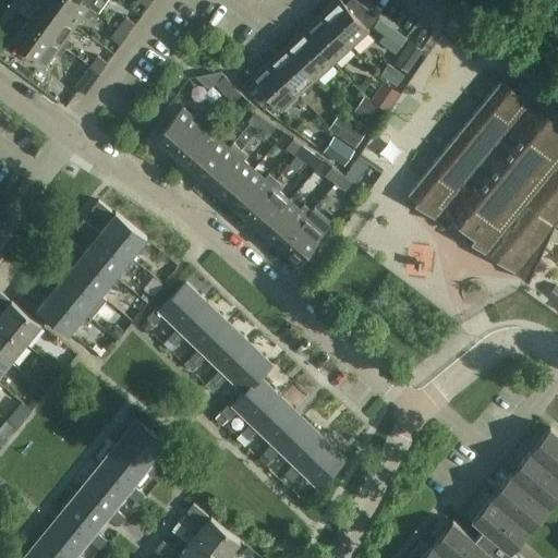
[(68,37),(76,25),(43,0),(28,20),(67,47),(72,40),(68,37)]
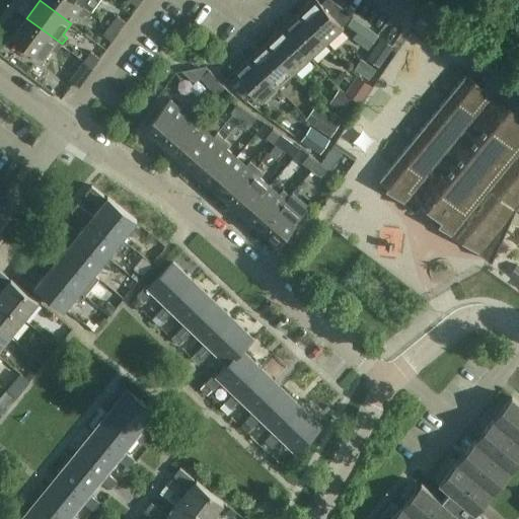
[(82,16),(88,8),(76,0),(39,0),(40,0),(71,23),(78,13),(82,16)]
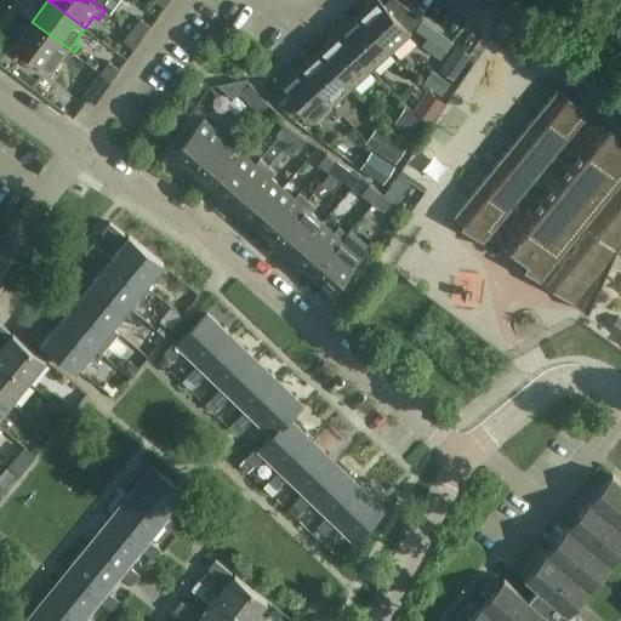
[(91,0),(106,10),(109,13),(117,0),(91,0)]
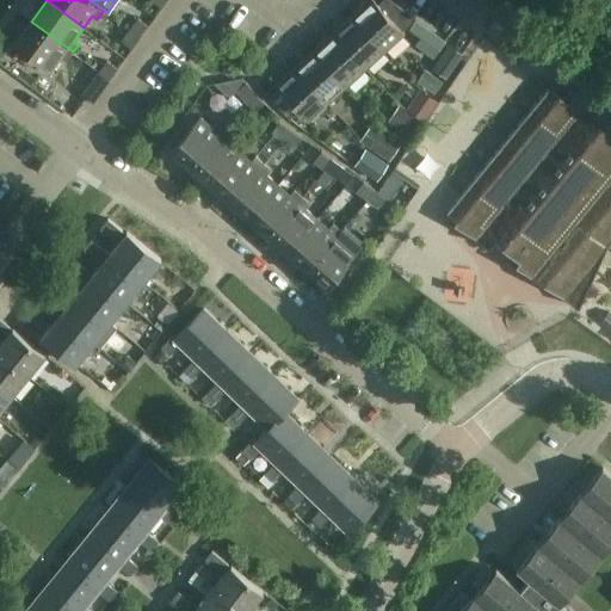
[(365,0),(353,12),(387,49),(405,32),(402,30),(415,18),(392,0),(380,0),(377,4),(374,0),(365,0)]
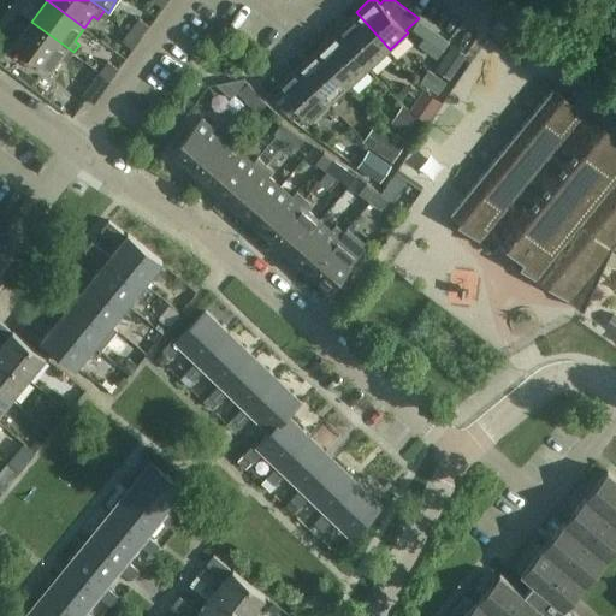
[(371,66),(390,49),(356,12),(337,30),(371,66)]
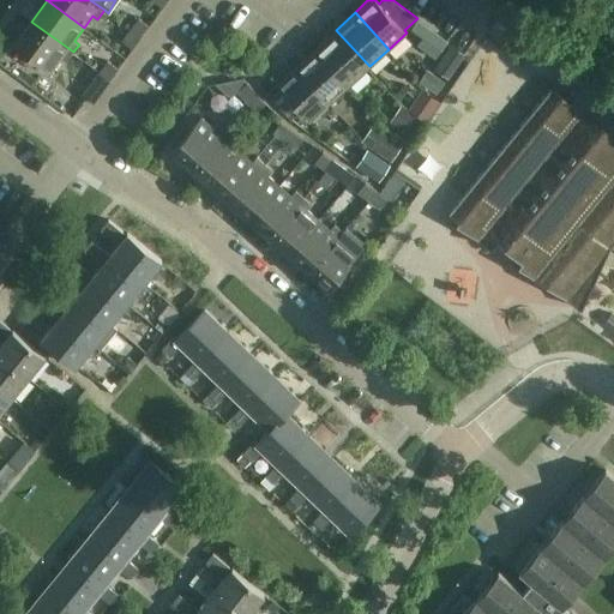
[(130,29),(142,37),(150,25),(138,17),(130,29)]
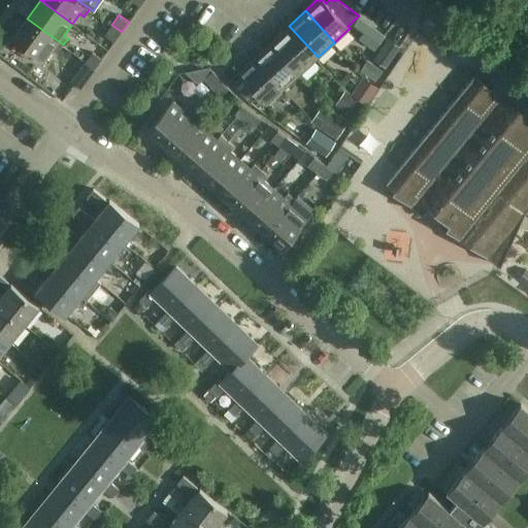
[(374,48),(385,35),(359,17),(354,24),(364,31),(360,37),(374,48)]
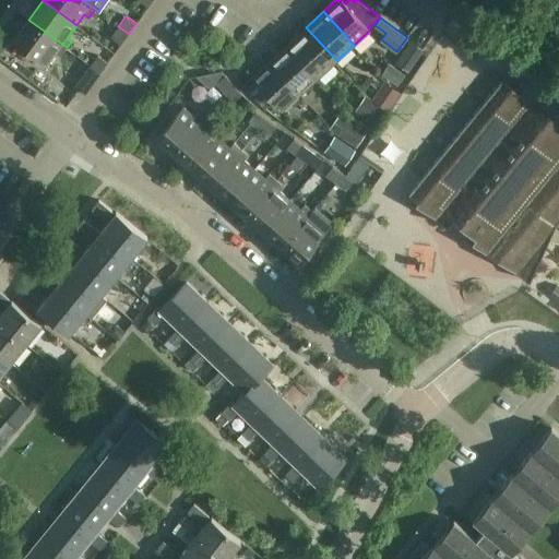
[(61,56),(67,47),(28,20),(14,39),(47,63),(56,51),(61,56)]
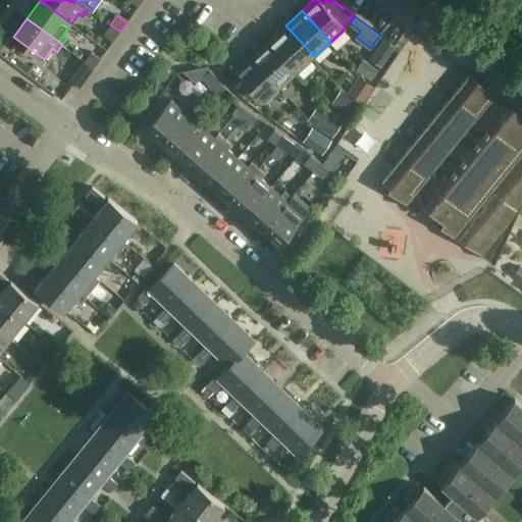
[(113,41),(120,32),(110,24),(103,34),(113,41)]
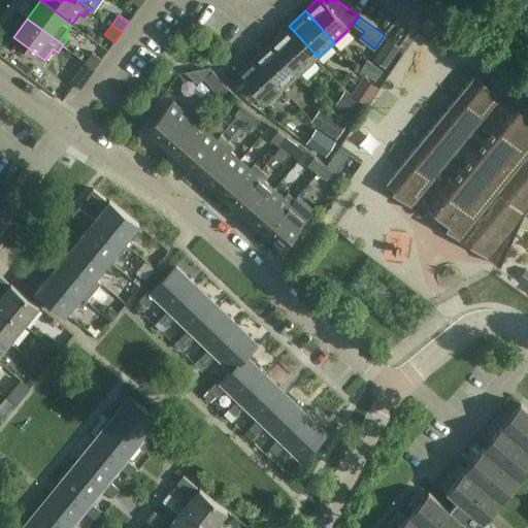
[(300,73),(318,57),(289,26),(271,41),(300,73)]
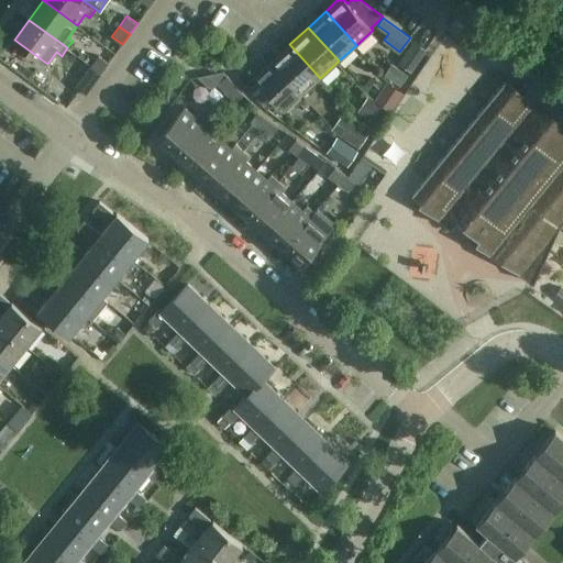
[(414,41),(398,63),(411,72),(427,50),(414,41)]
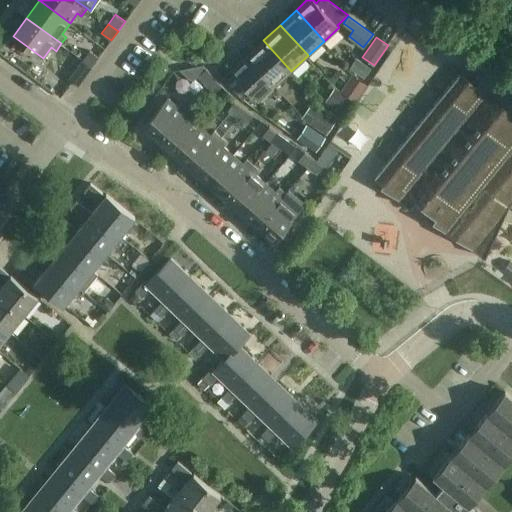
[(275,85),(291,71),(263,40),(247,55),(275,85)]
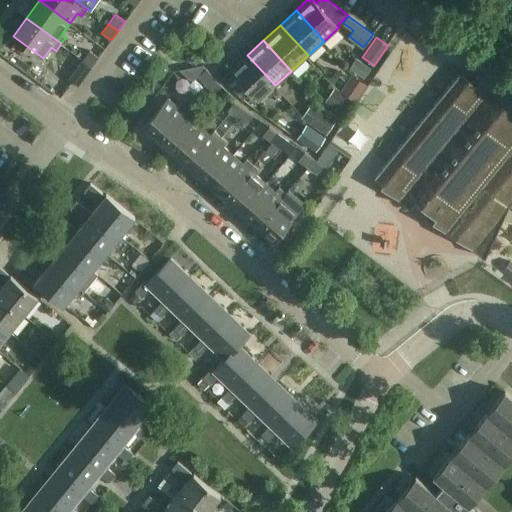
[(83,58),(92,66),(99,57),(89,50),(83,58)]
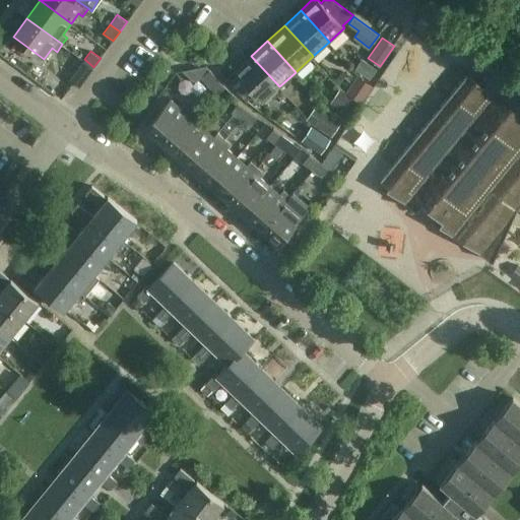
[(262,103),(279,86),(251,56),(234,71),(262,103)]
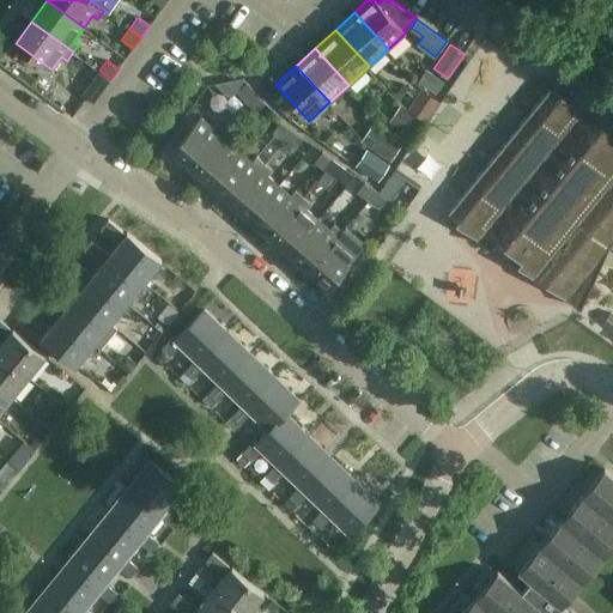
[(102,91),(110,79),(99,70),(90,83),(102,91)]
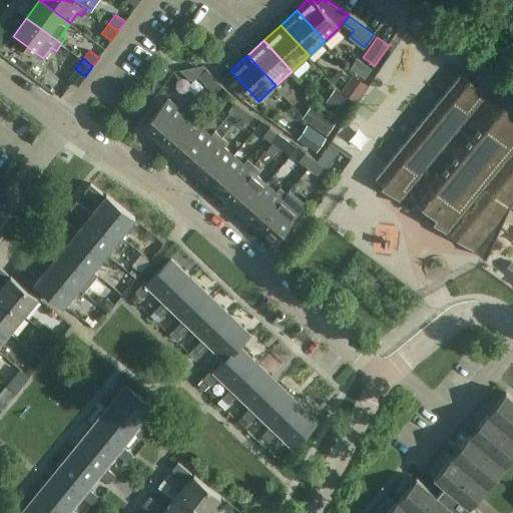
[(357,58),(350,67),(366,77),(372,68),(357,58)]
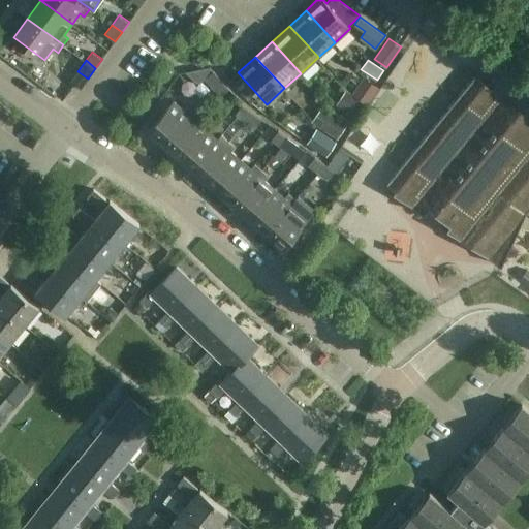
[(214,89),(223,81),(213,70),(205,79),(214,89)]
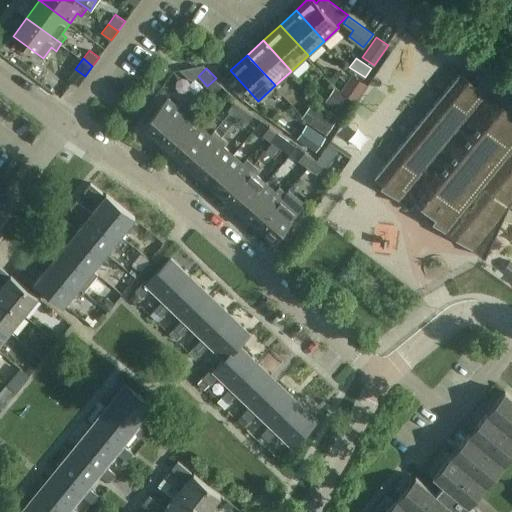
[(375,176),(373,179),(381,184),(379,187),(409,207),(413,202),(435,217),(432,222),(484,257),(508,204),(511,199),(511,90),(487,70),(474,85),(459,73),(375,176)]
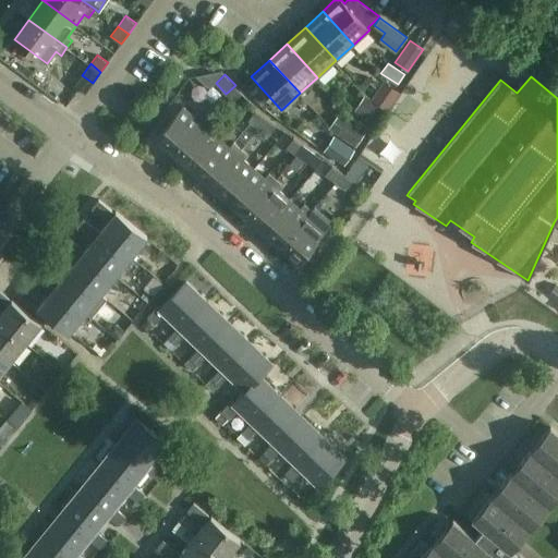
[(387,111),(400,93),(383,82),(371,100),(387,111)]
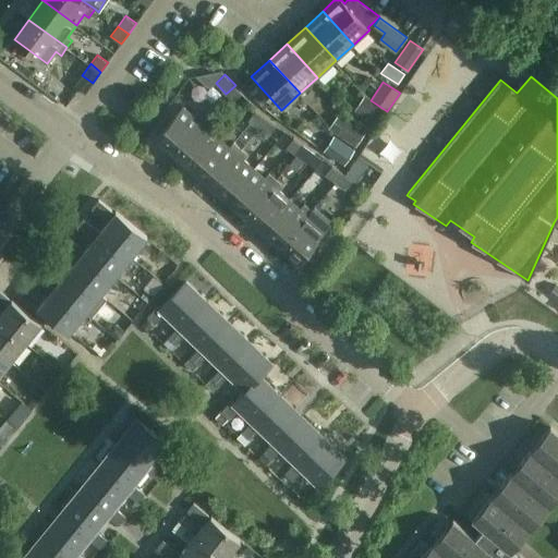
[(235,85),(226,94),(233,101),(242,93),(235,85)]
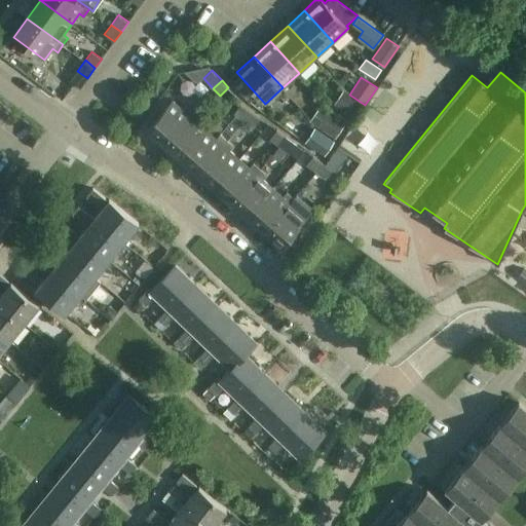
[(354,119),(365,105),(343,90),(334,105),(354,119)]
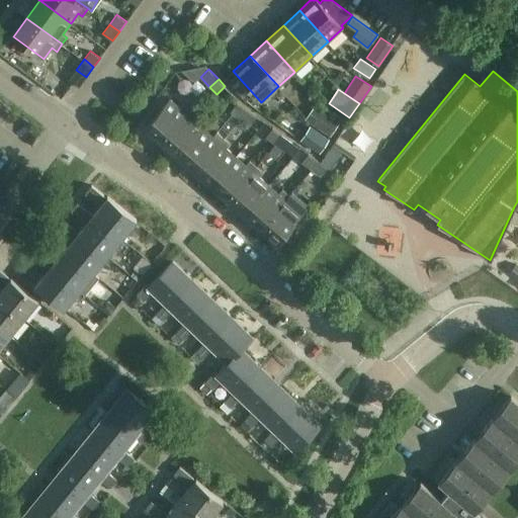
[(162,142),(191,108),(185,102),(180,107),(171,99),(146,127),(162,142)]
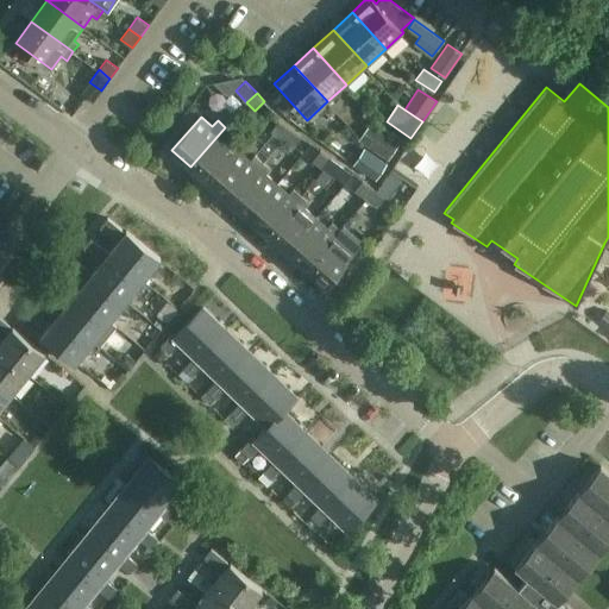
[(294,148),(301,136),(278,120),(270,131),(294,148)]
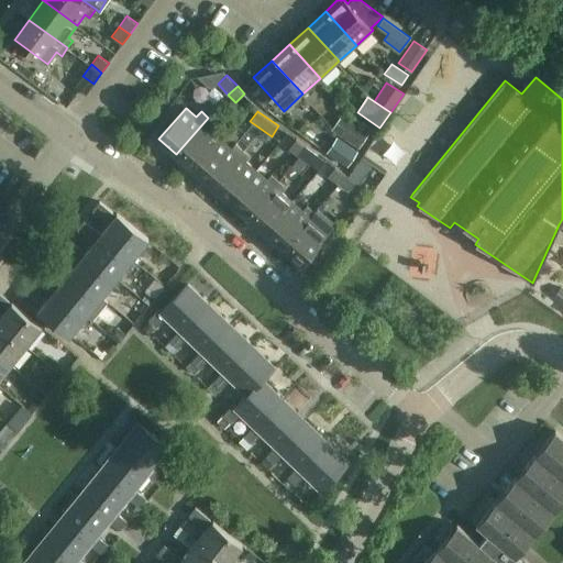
[(194,168),(221,139),(210,130),(216,124),(208,118),(176,154),(194,168)]
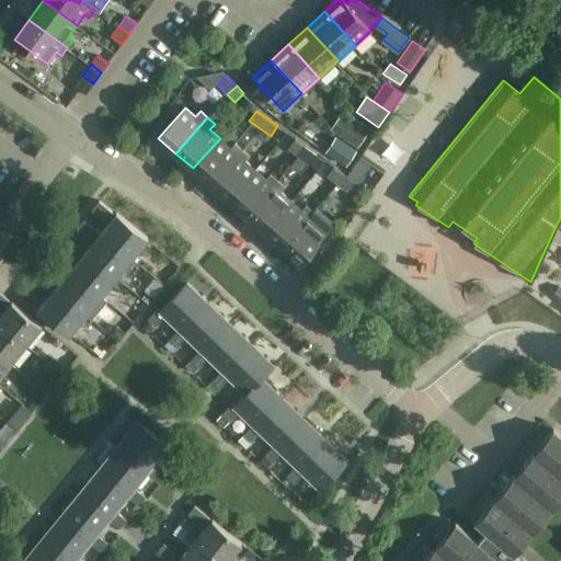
[(357,147),(367,133),(350,121),(340,135),(357,147)]
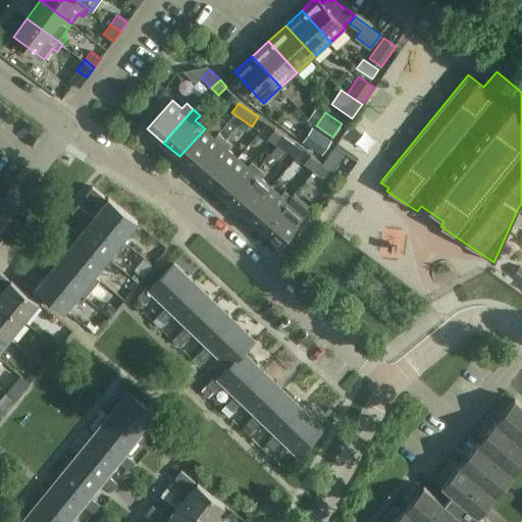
[(195,169),(225,138),(219,132),(215,137),(205,128),(179,156),(195,169)]
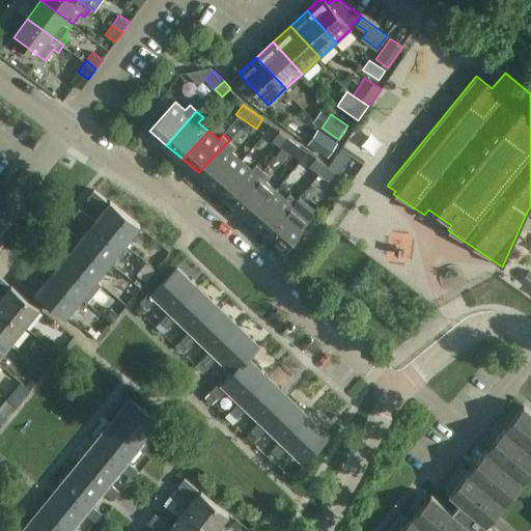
[(292,156),(299,145),(279,131),(272,141),(292,156)]
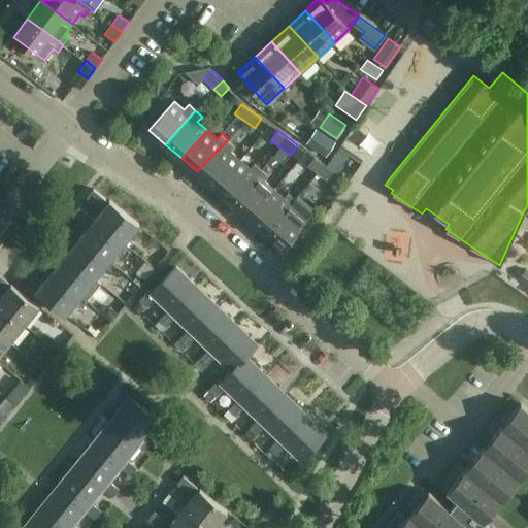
[(325,155),(335,141),(321,131),(310,145),(325,155)]
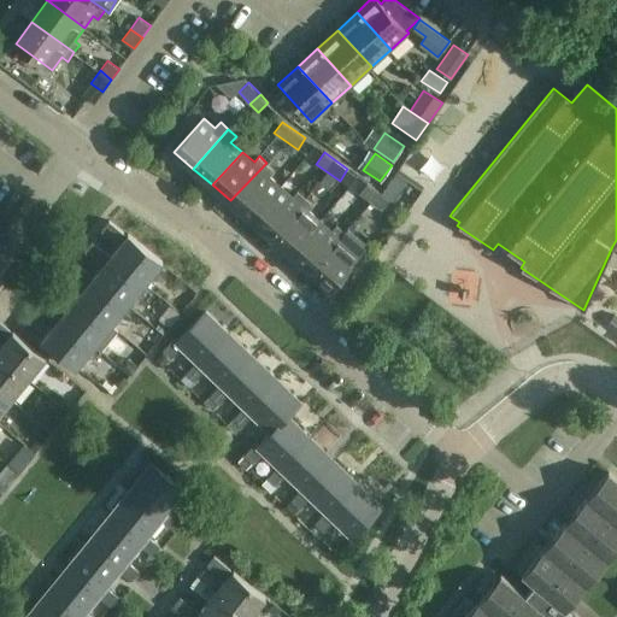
[(250,218),(282,186),(269,175),(275,170),(266,163),(230,200),(250,218)]
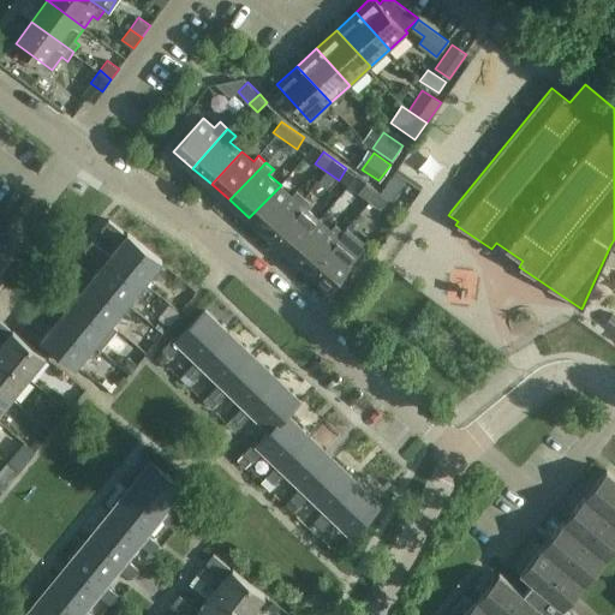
[(380,210),(401,180),(395,175),(382,195),(365,183),(357,193),(380,210)]
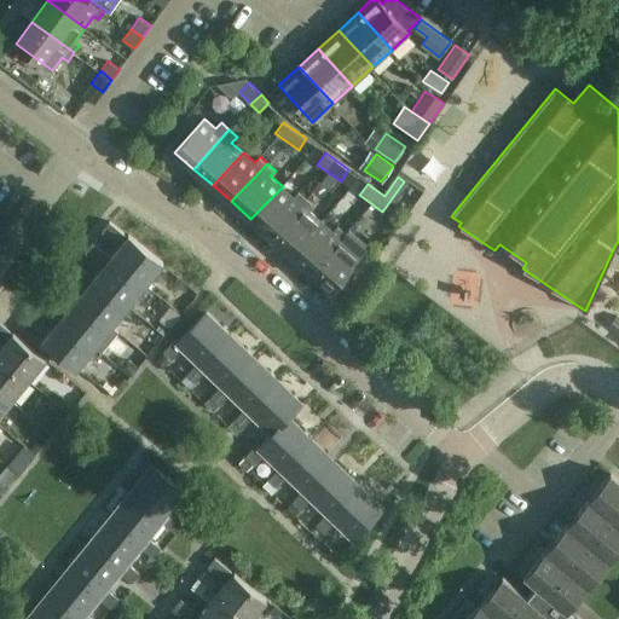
[(272,237),(307,198),(300,191),(295,197),(283,186),(250,219),(272,237)]
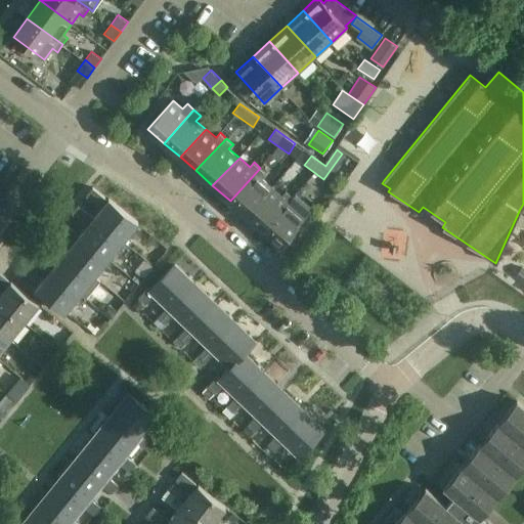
[(248,215),(272,187),(262,178),(266,173),(260,168),(230,201),(248,215)]
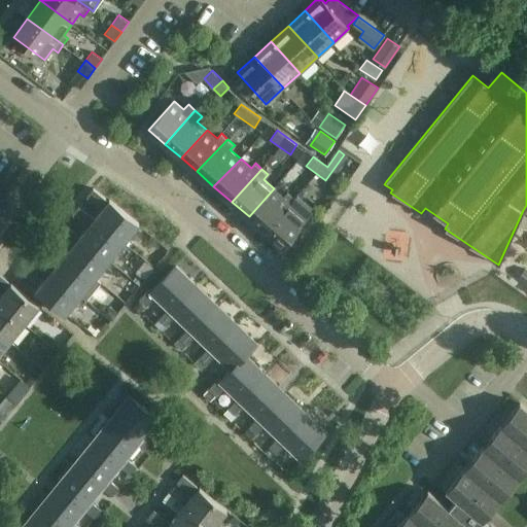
[(351,195),(358,183),(351,178),(343,189),(347,191),(351,195)]
